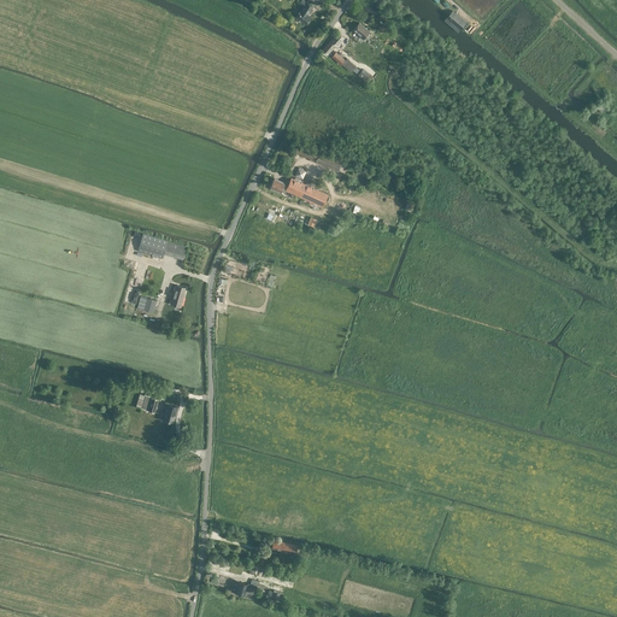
[(313,6),(311,5),(306,3),(303,0),(300,0),(299,4),(304,7),(301,11),(300,11),(295,18),(306,25),(311,17),(307,16),(313,6)]
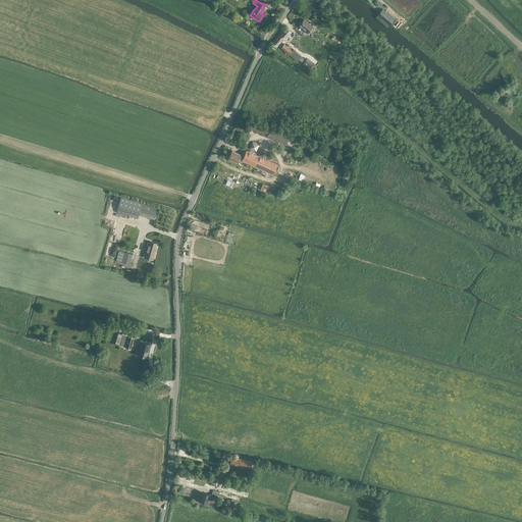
[(382,9),(378,14),(383,18),(387,13),(382,9)]
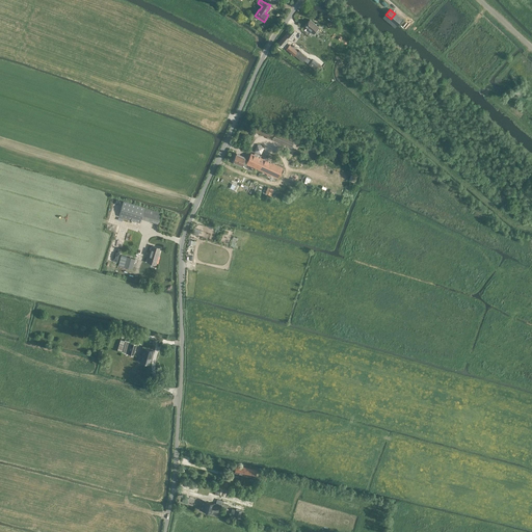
[(319,28),(310,20),(304,26),(313,34),(319,28)]
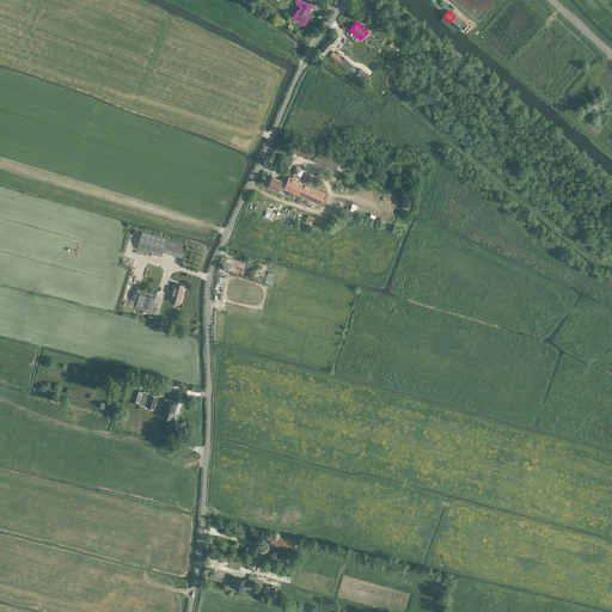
[(341,37),(334,31),(319,48),(324,53),(332,44),(334,46),(341,37)]
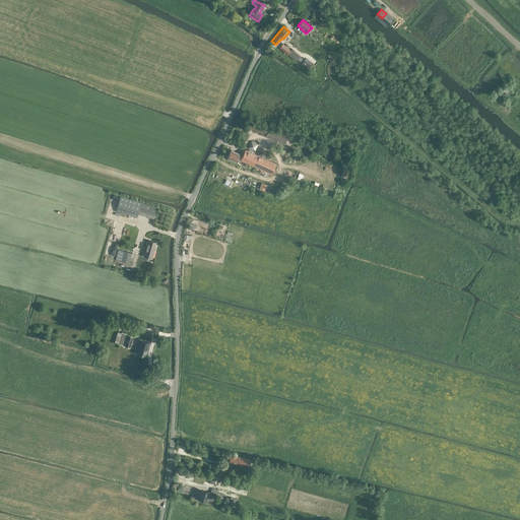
[(287,54),(290,50),(282,44),(278,48),(286,55),(287,54)]
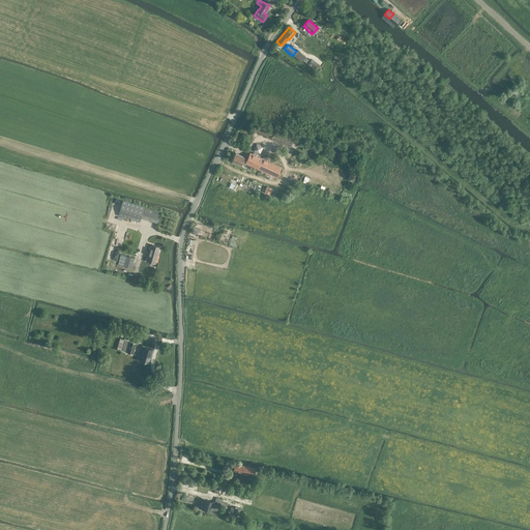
[(301,62),(302,60),(305,57),(297,50),(296,51),(293,55),(301,62)]
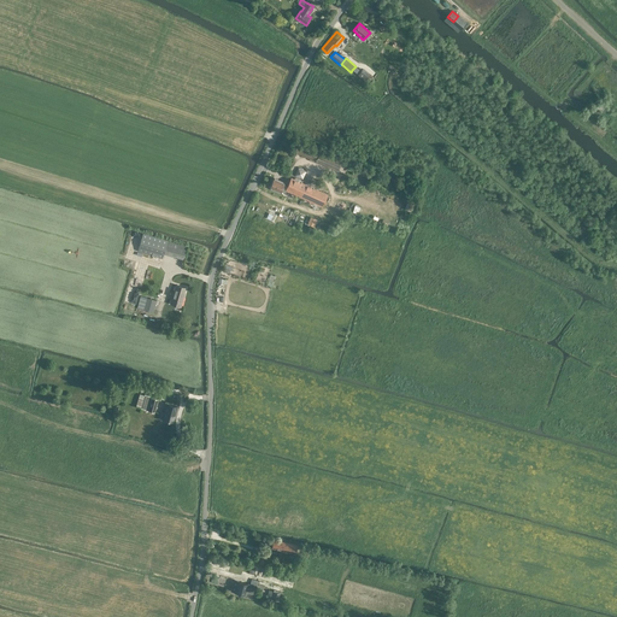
[(372,76),(363,69),(358,75),(366,82),(372,76)]
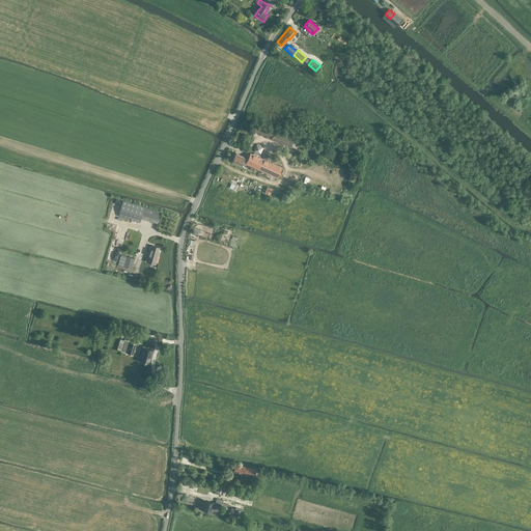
[(516,96),(520,93),(514,88),(511,91),(516,96)]
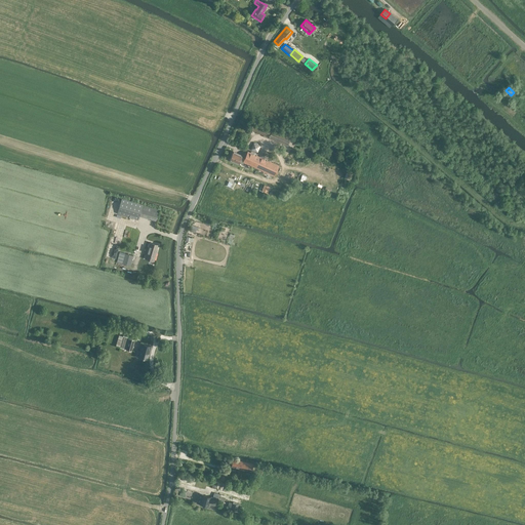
[(248,129),(268,137),(271,130),(251,122),(248,129)]
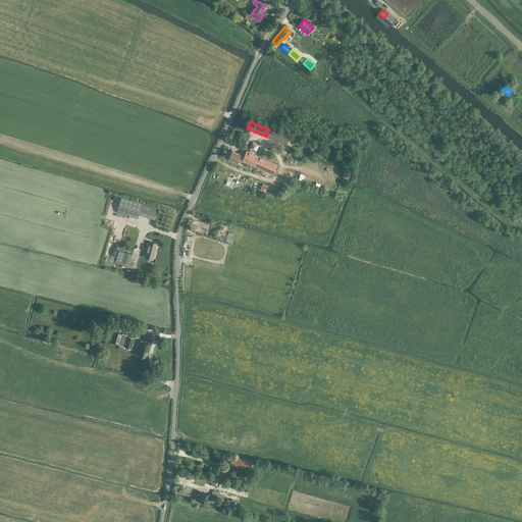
[(271,128),(267,138),(286,146),(290,137),(271,128)]
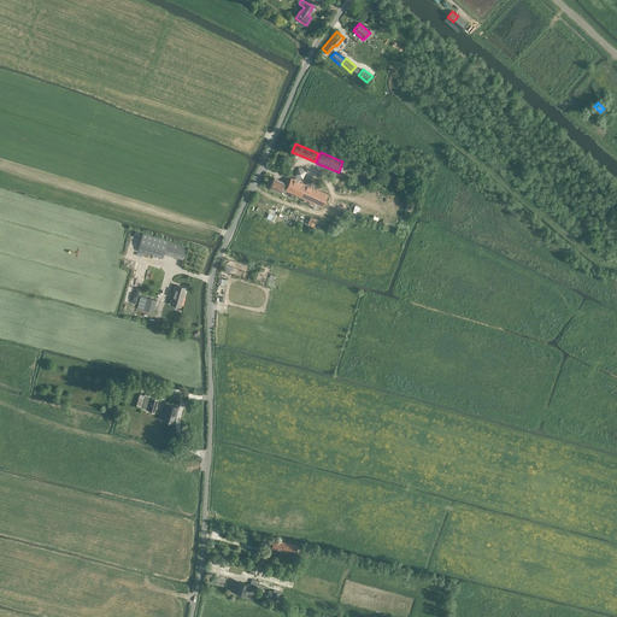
[(298,169),(293,178),(301,182),(305,172),(298,169)]
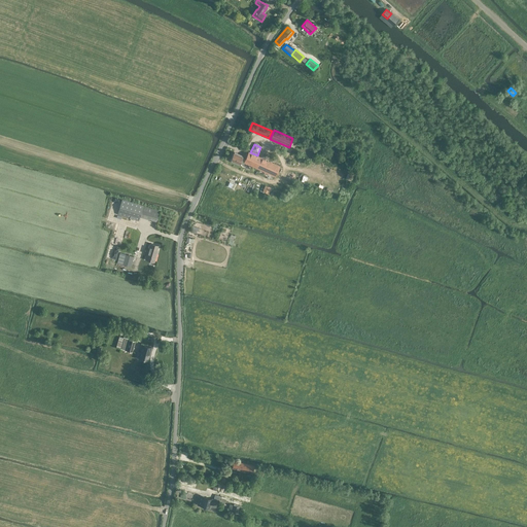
[(244,163),(275,176),(279,167),(249,153),(246,160),(242,157),(243,156),(235,152),(231,161),(239,165),(240,163),(243,165),(244,163)]
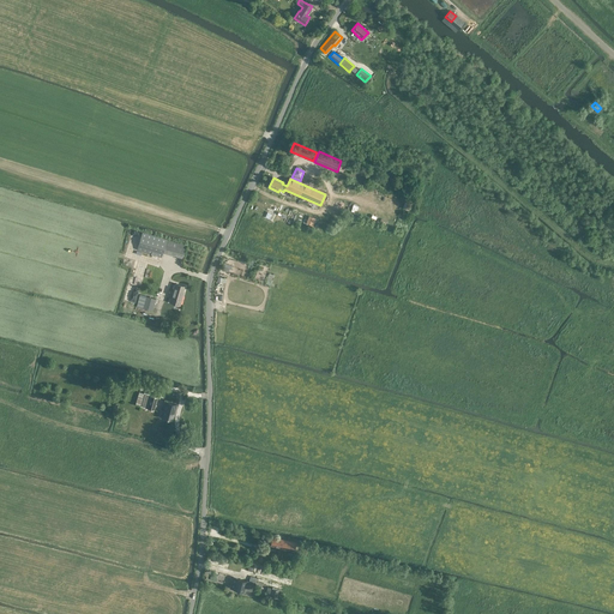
[(140,230),(131,227),(128,234),(139,238),(140,230)]
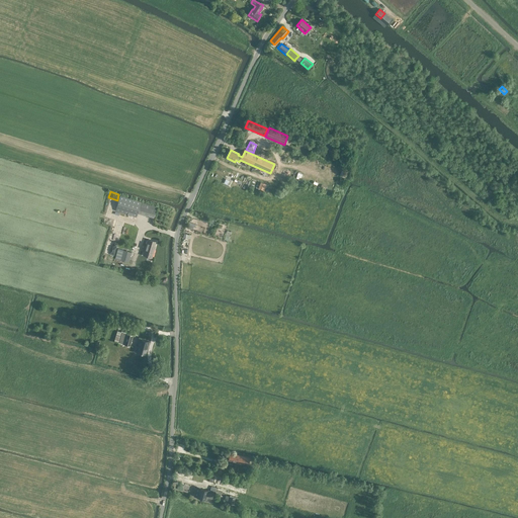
[(138,213),(141,202),(120,196),(115,211),(137,218),(138,213)]
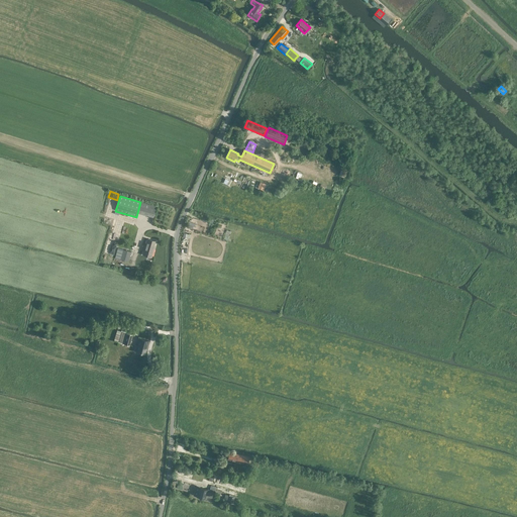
[(141,203),(139,212),(154,215),(157,206),(141,203)]
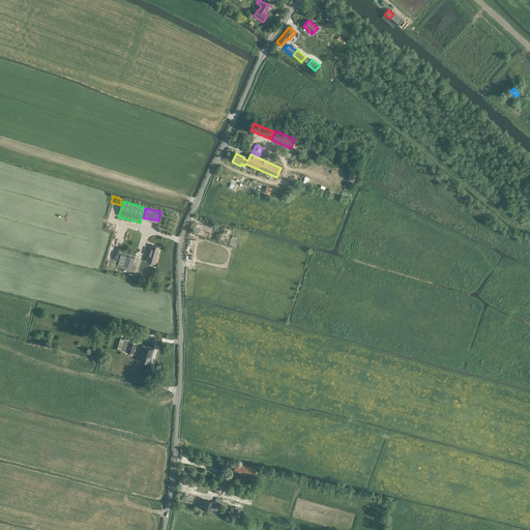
[(157,254),(156,254),(158,246),(151,244),(146,261),(155,263),(157,254)]
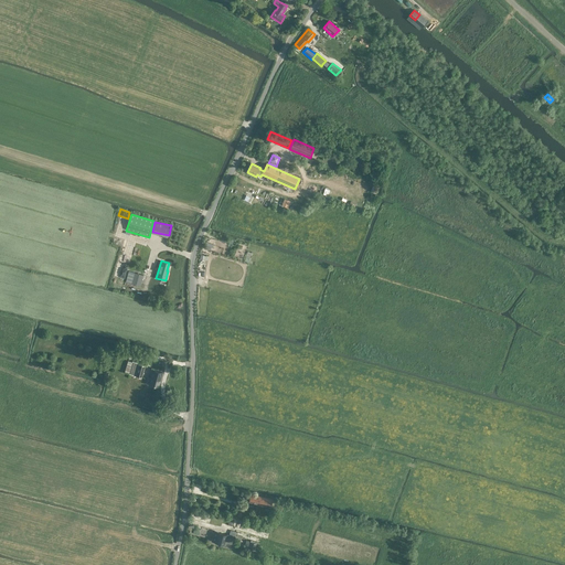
[(126,281),(139,286),(142,275),(129,272),(126,281)]
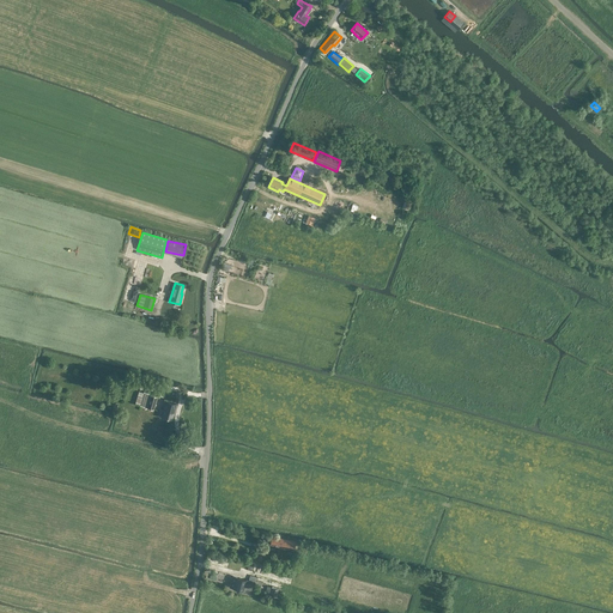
[(137,384),(141,386),(145,382),(144,377),(139,376),(134,380),(137,384)]
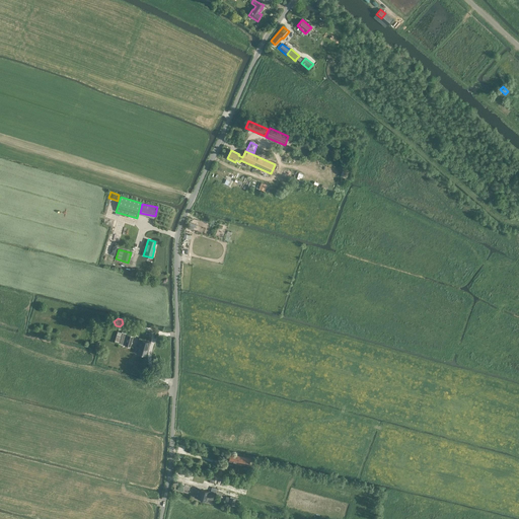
[(120,344),(130,347),(133,336),(123,332),(120,344)]
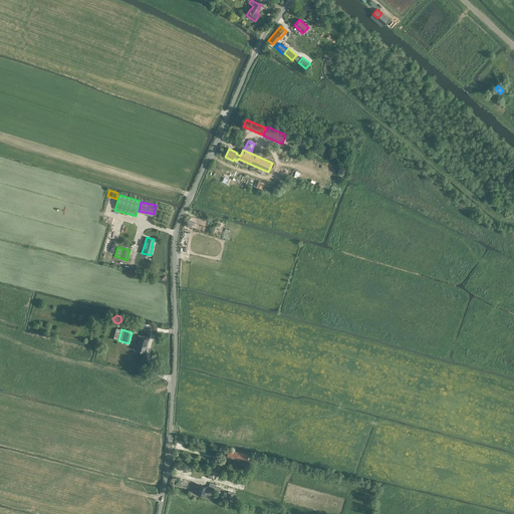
[(136,349),(145,352),(149,339),(140,336),(136,349)]
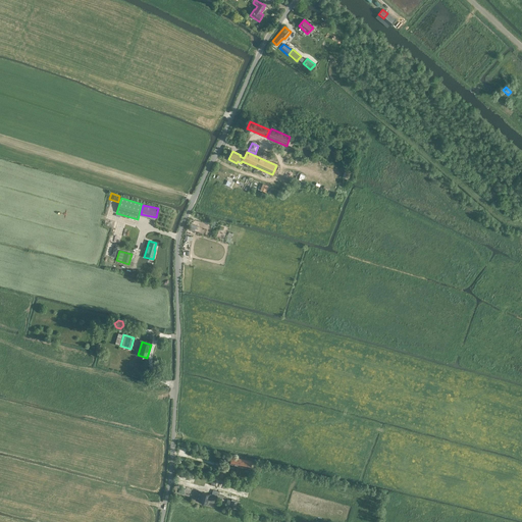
[(251,461),(231,457),(229,463),(237,465),(237,466),(238,467),(239,467),(241,468),(242,468),(242,467),(243,466),(250,468),(251,461)]
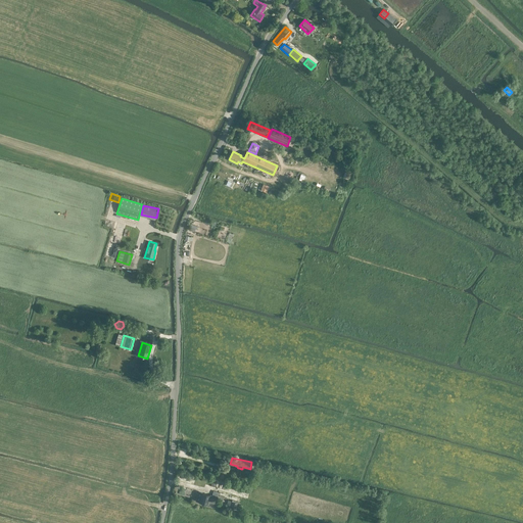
[(249,488),(229,483),(228,487),(248,492),(249,488)]
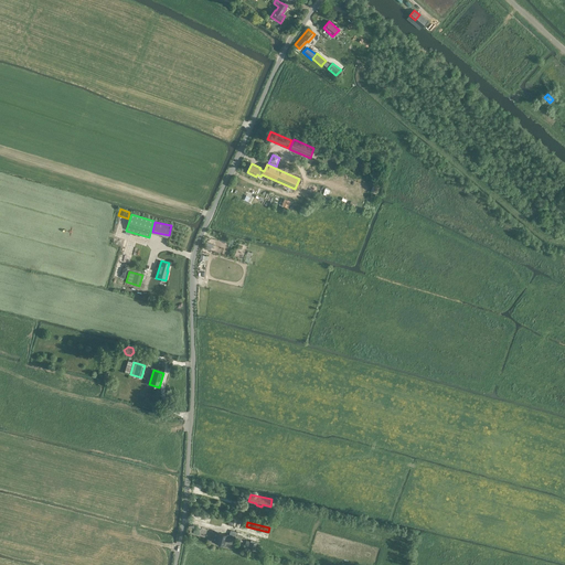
[(224,544),(225,539),(233,541),(234,537),(226,535),(219,533),(216,542),(224,544)]
